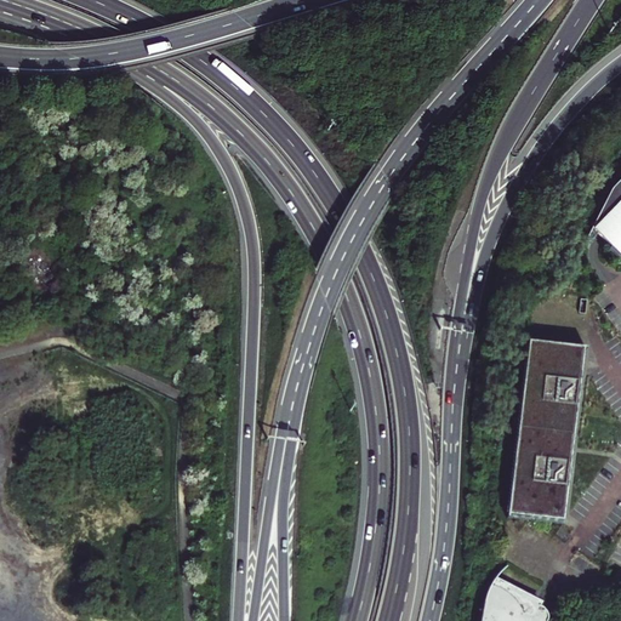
[(620,178),(611,189),(592,227),(614,246),(613,248),(620,255),(620,178)]
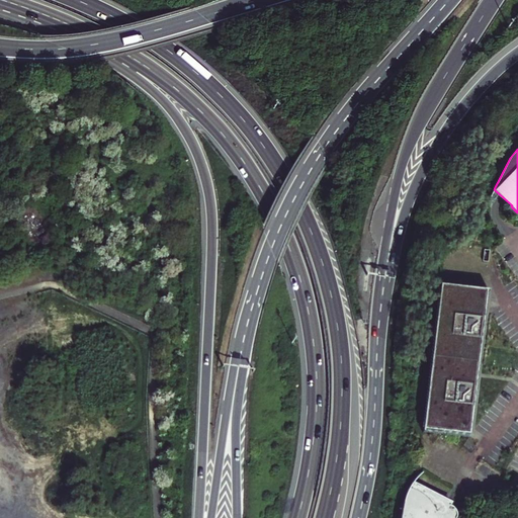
[(34,230),(42,223),(32,210),(24,219),(34,230)]
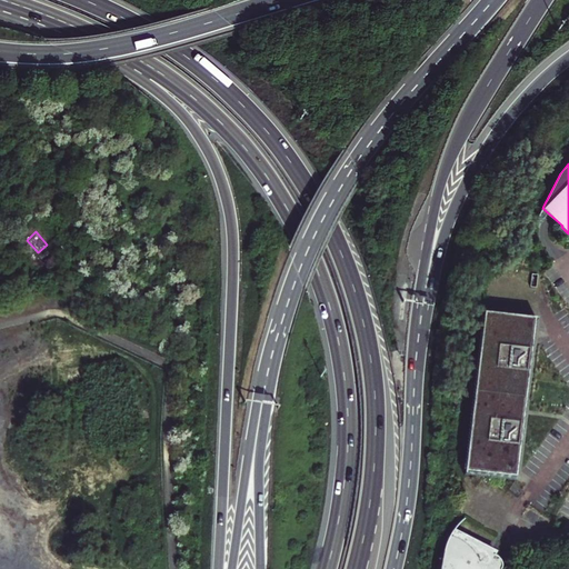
[(532,320),(483,315),(467,470),(527,473),(528,461),(533,412),(541,346),(531,336),(532,320)]
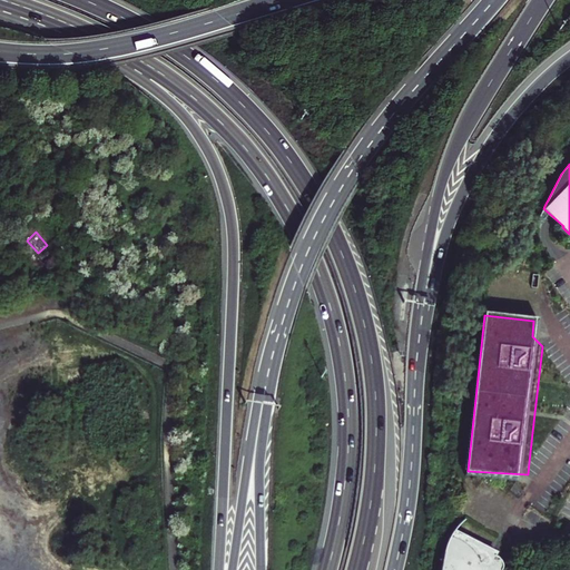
[(490,549),(454,531),(448,542),(445,549),(440,569),(501,569),(503,568),(502,564),(500,560),(488,552),(490,549)]
